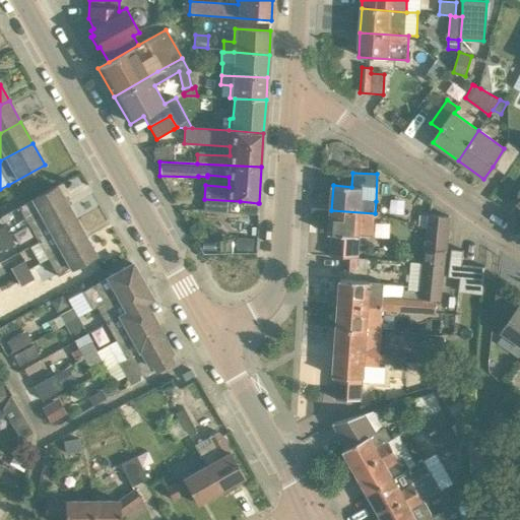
[(28,224),(66,203),(57,186),(19,208),(28,224)]
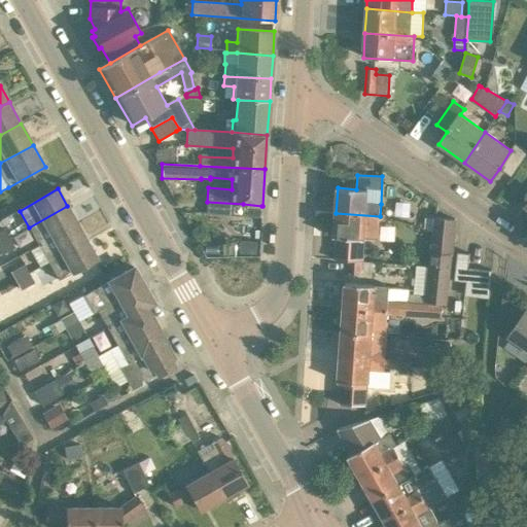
[(243,204),(242,217),(260,218),(261,206),(243,204)]
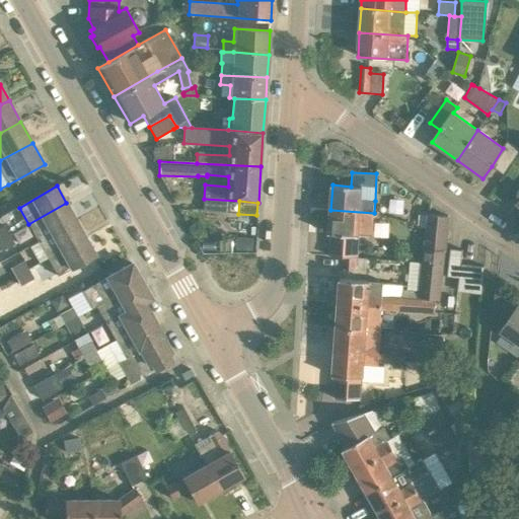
[(39,241),(76,220),(66,203),(28,224),(39,241)]
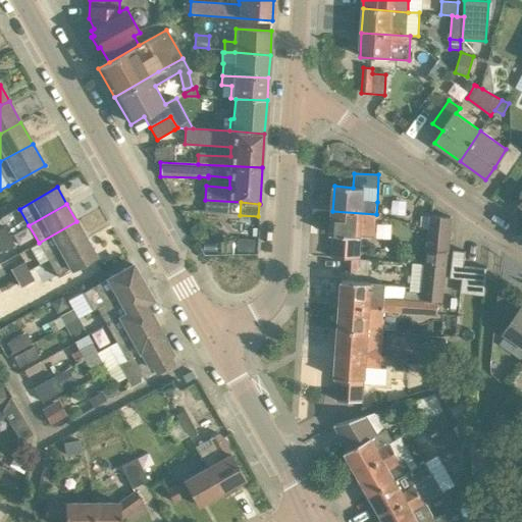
[(376,214),(332,211),(330,236),(374,239),(376,214)]
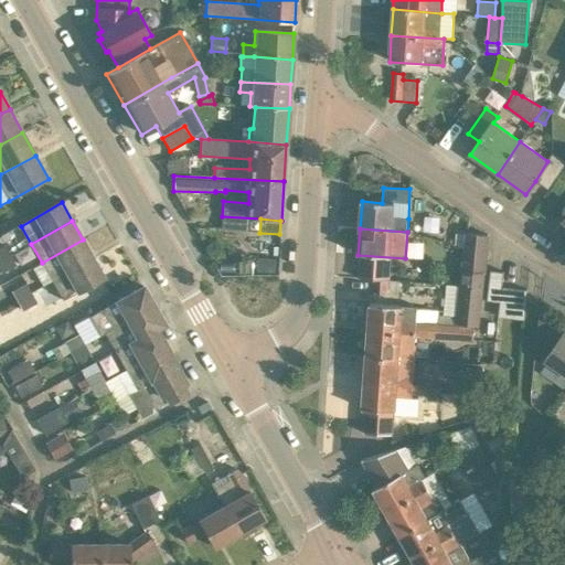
[(482,287),(483,274),(488,236),(467,234),(461,286),(482,287)]
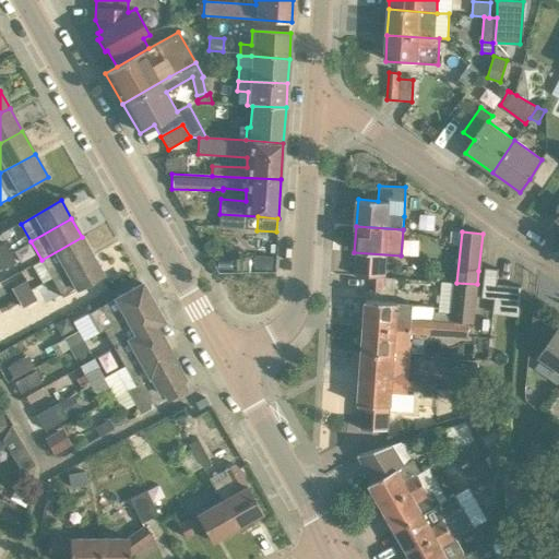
[(42,284),(51,278),(92,257),(82,237),(42,260),(32,265),(42,284)]
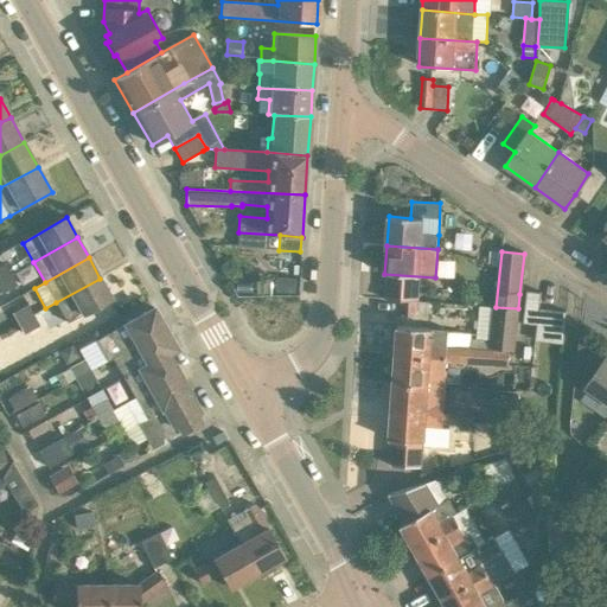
[(0,280),(11,275),(5,264),(0,267),(0,280)]
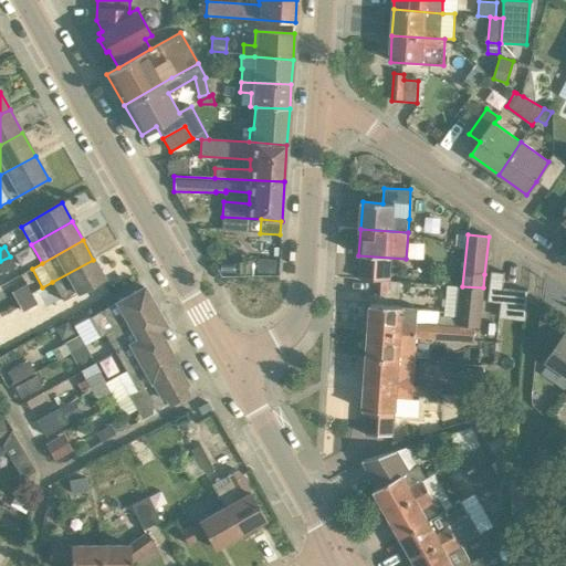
[(16,266),(10,257),(0,261),(0,271),(2,274),(16,266)]
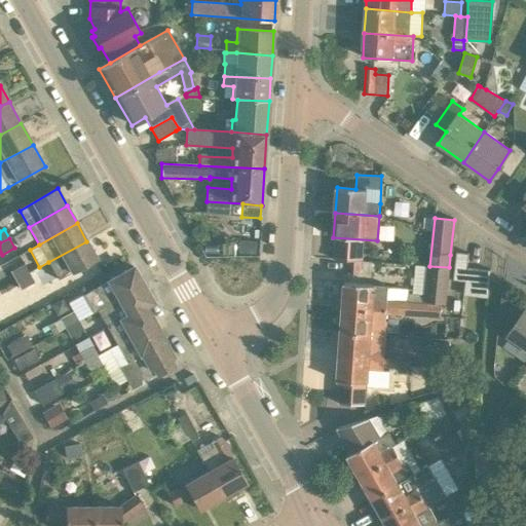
[(58,279),(97,259),(86,241),(48,262),(58,279)]
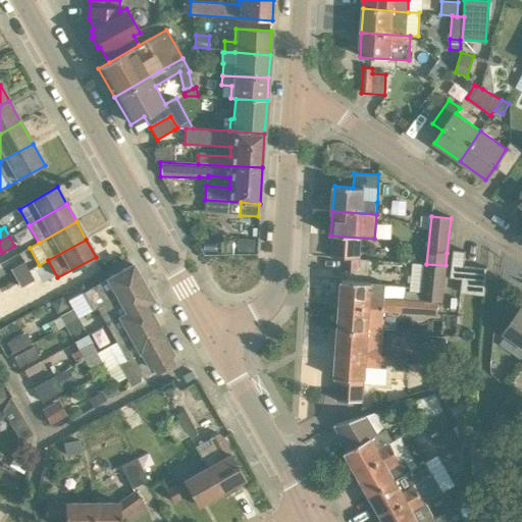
[(240,240),(239,251),(253,252),(254,241),(240,240)]
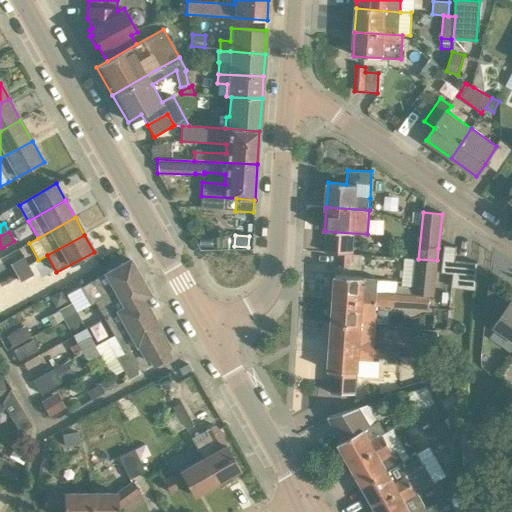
[(211,239),(199,239),(199,248),(211,248),(211,239)]
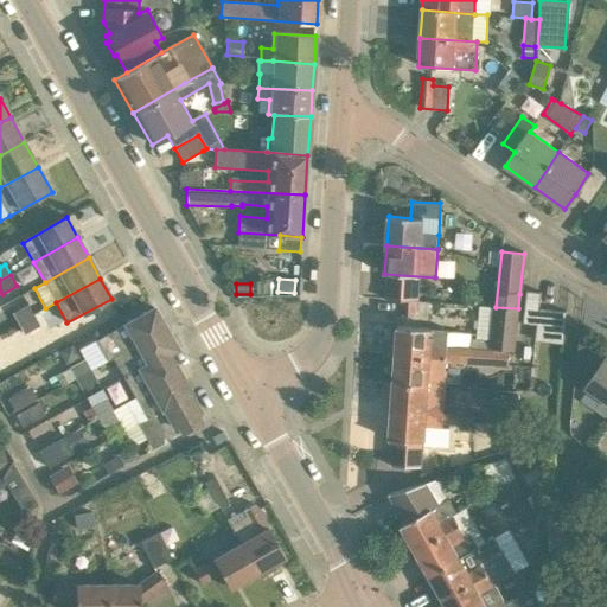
[(566,312),(540,310),(541,293),(526,291),(523,324),(537,325),(535,342),(563,345),(566,312)]
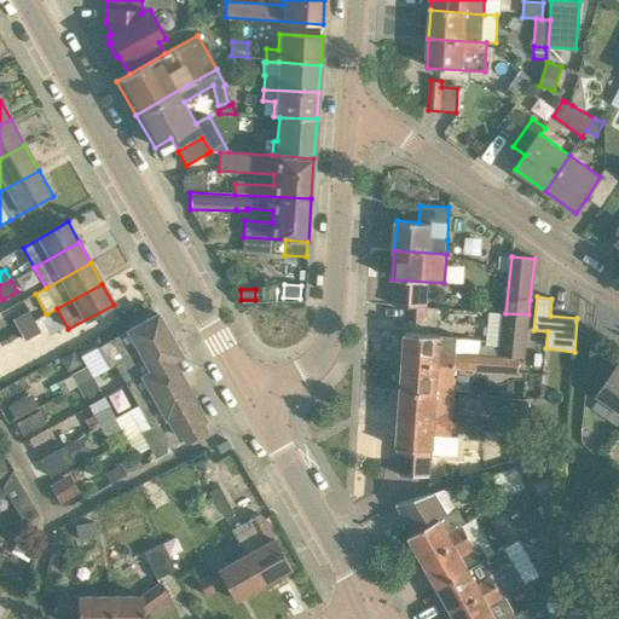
[(423,323),(424,308),(412,307),(411,323),(423,323)]
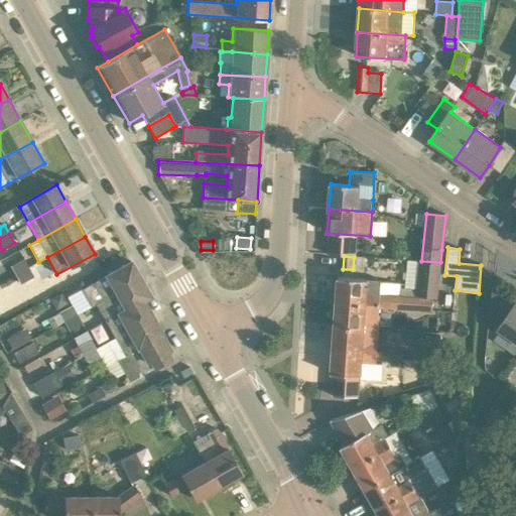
[(15,275),(28,268),(23,259),(11,266),(15,275)]
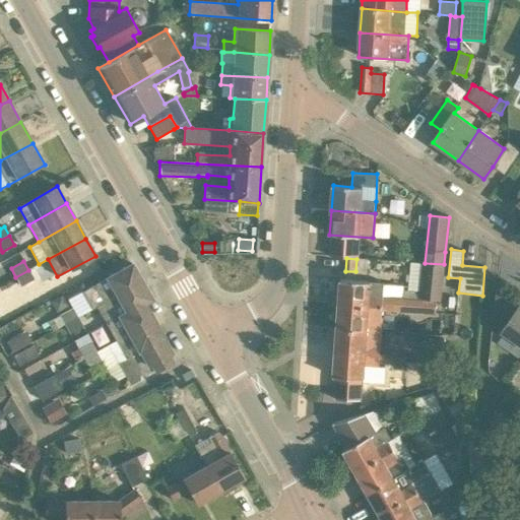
[(441,301),(444,264),(425,263),(421,299),(441,301)]
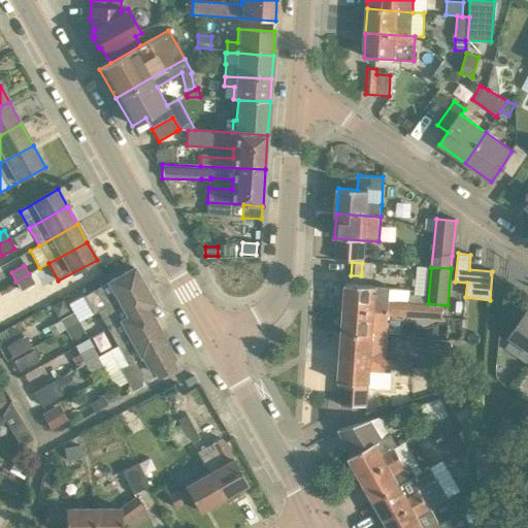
[(105,307),(143,286),(133,268),(84,296),(94,315),(98,311),(105,308),(105,307)]
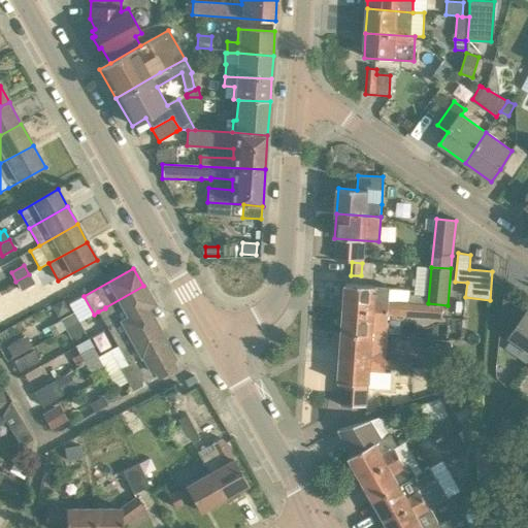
[(21,291),(33,285),(34,284),(29,274),(15,282),(21,291)]
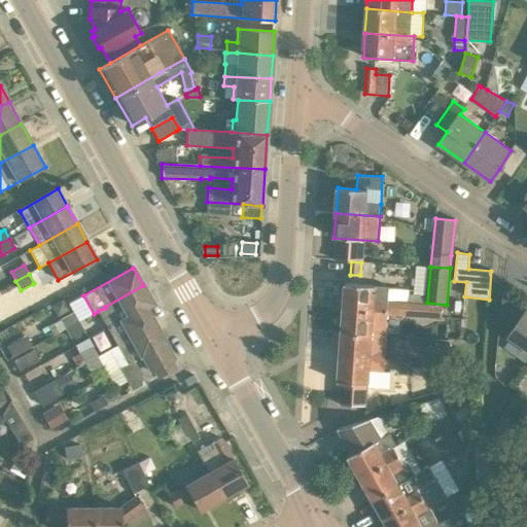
[(343,309),(387,312),(388,302),(388,301),(386,301),(386,288),(375,287),(376,286),(345,284),(343,309)]
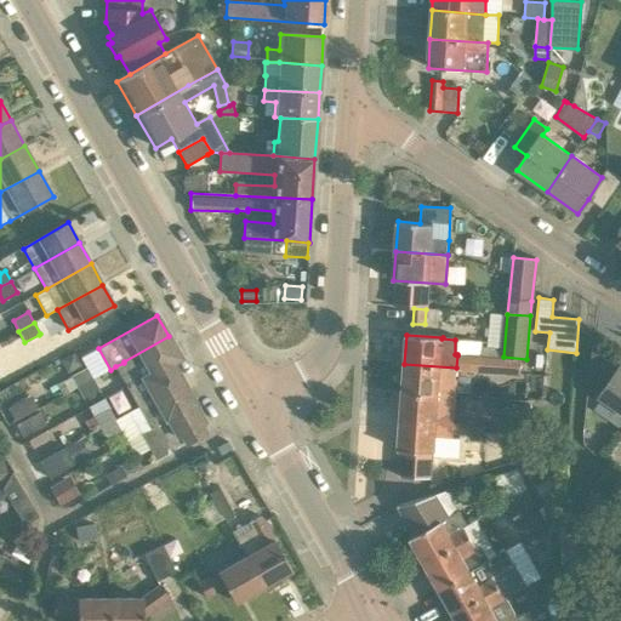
[(127,388),(172,363),(181,358),(169,336),(124,362),(124,363),(115,366),(127,388)]
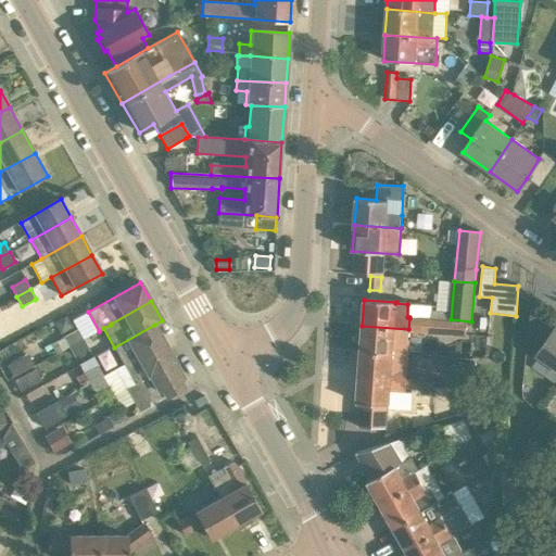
[(536,307),(531,327),(543,330),(548,311),(536,307)]
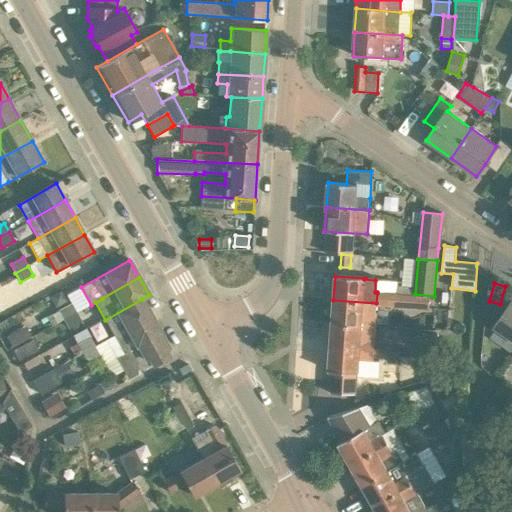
[(55,307),(67,301),(61,290),(49,296),(55,307)]
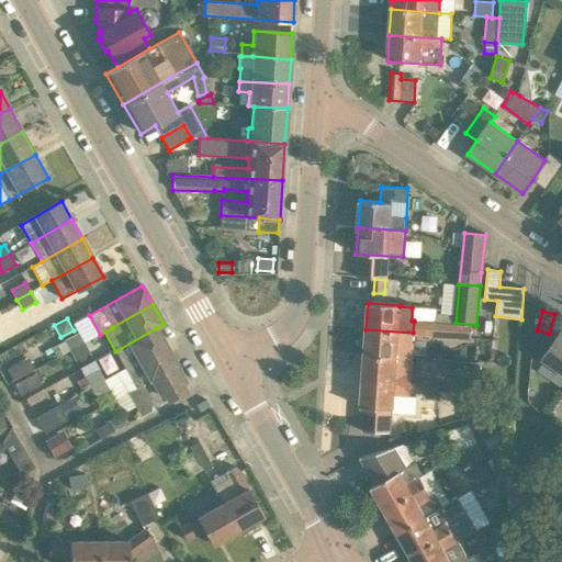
[(426,334),(426,323),(414,322),(413,333),(426,334)]
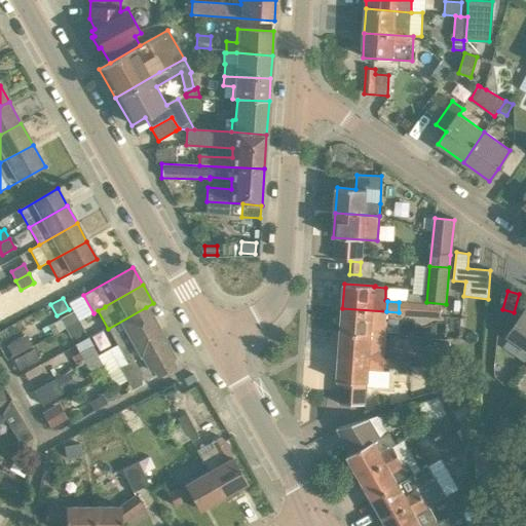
[(416,313),(441,315),(442,304),(416,303),(416,313)]
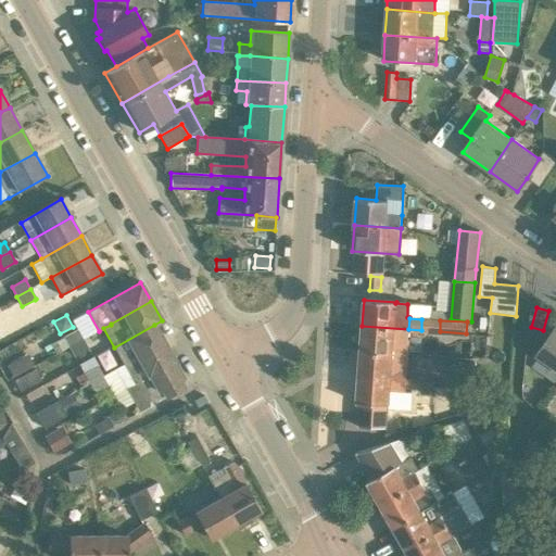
[(125,367),(166,344),(154,325),(114,348),(125,367)]
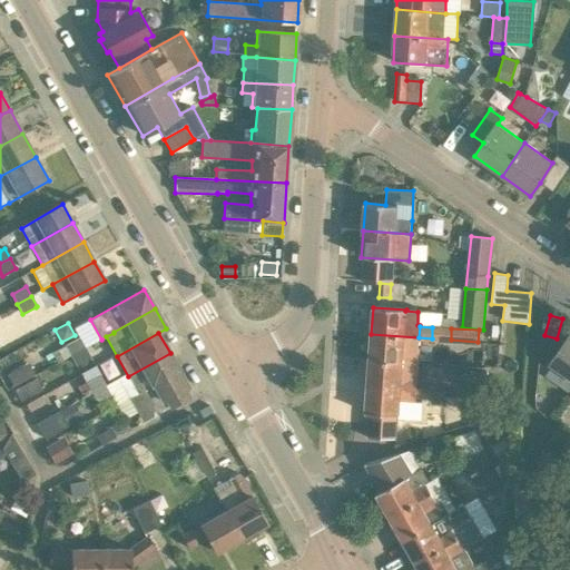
[(418,363),(419,337),(371,334),(370,361),(418,363)]
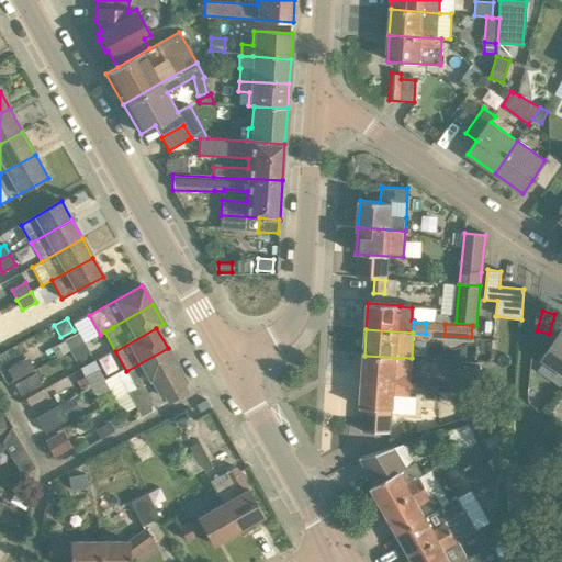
[(561,330),(542,359),(561,371),(561,330)]
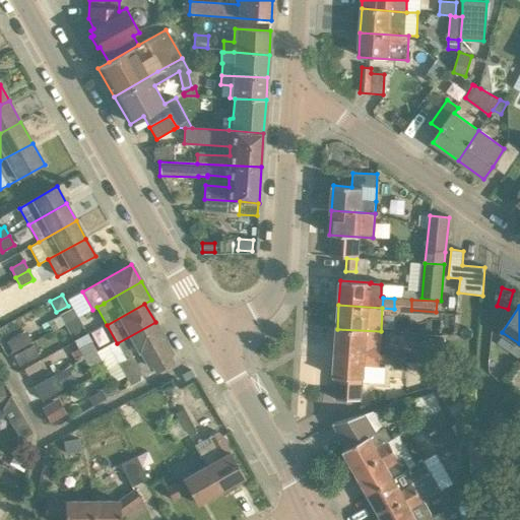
[(64,324),(77,317),(72,308),(60,316),(64,324)]
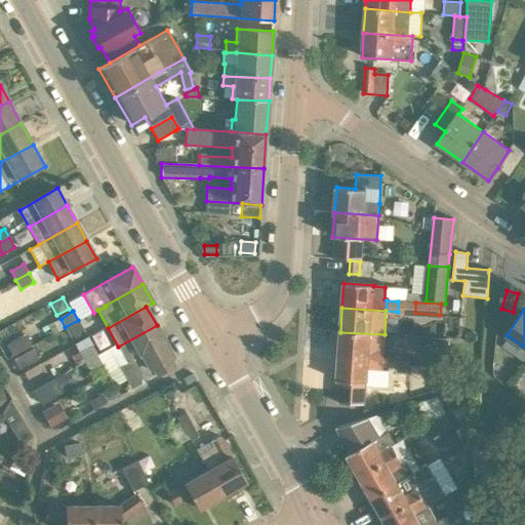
[(70,337),(83,329),(78,320),(65,327),(70,337)]
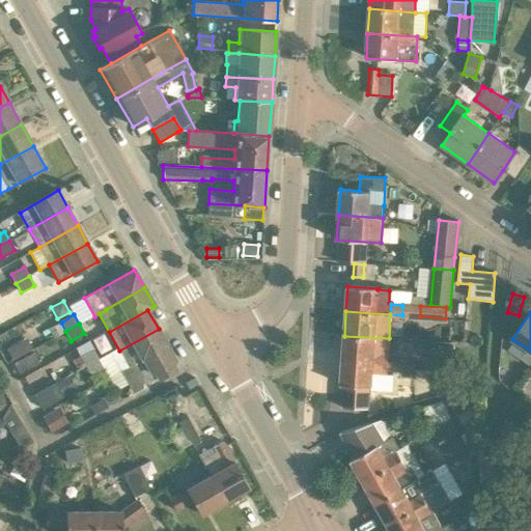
[(131,370),(168,350),(166,345),(167,344),(159,329),(119,351),(131,370)]
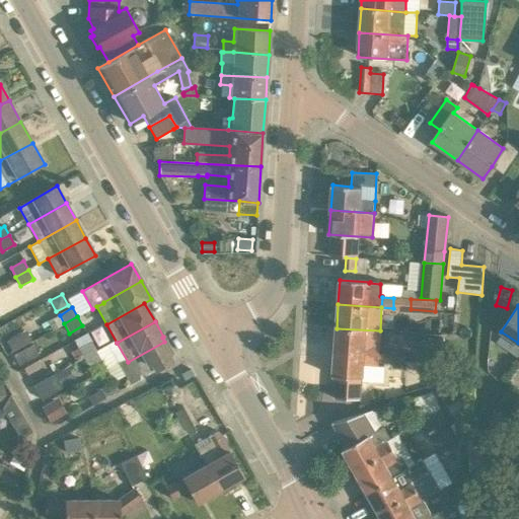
[(378,355),(379,344),(380,330),(337,328),(335,352),(378,355)]
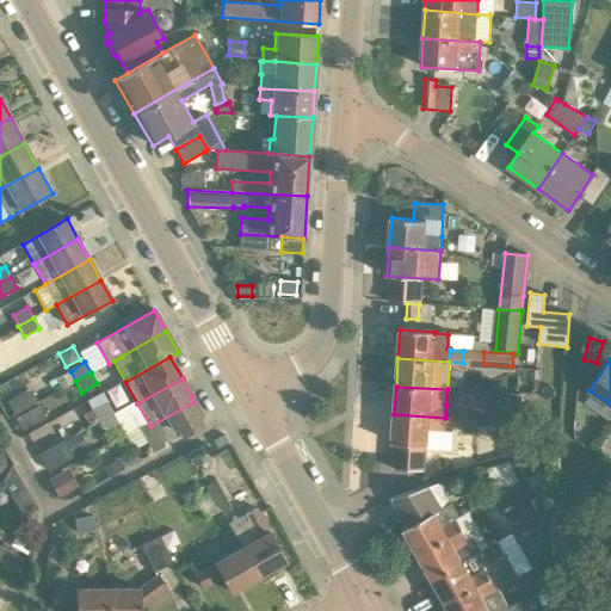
[(517,417),(519,394),(498,393),(497,415),(517,417)]
